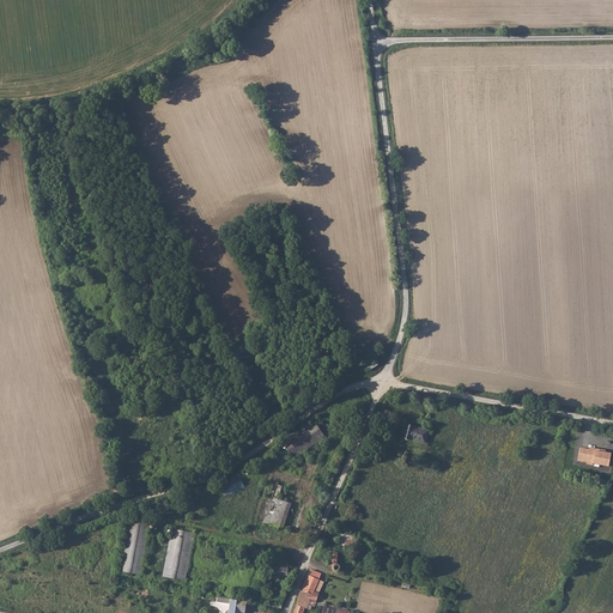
[(407,424),(402,437),(410,439),(411,438),(425,443),(429,430),(407,424)]
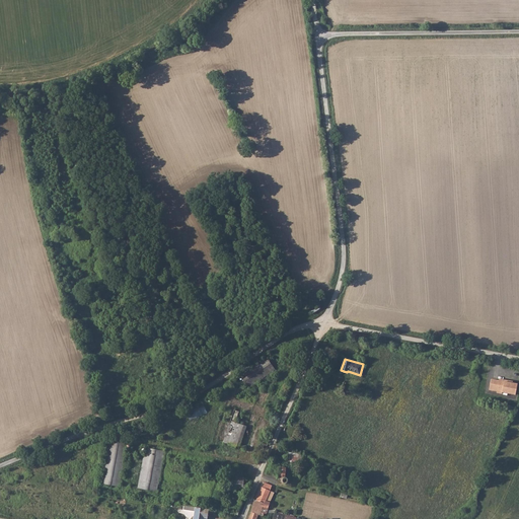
[(517,383),(491,378),(489,389),(515,393),(517,383)]
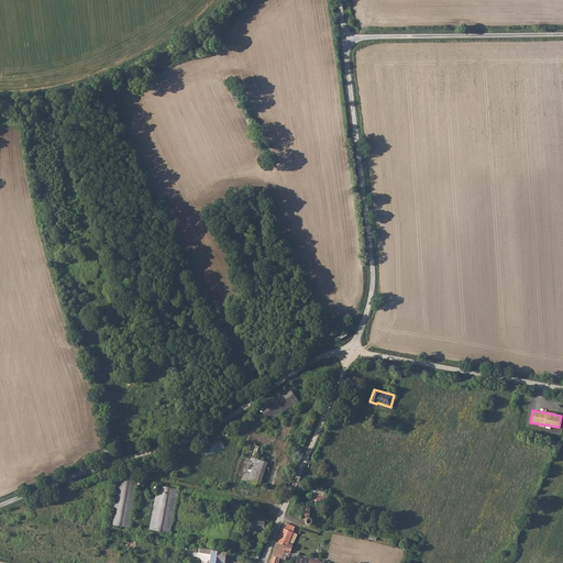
[(207,455),(225,448),(221,437),(212,441),(213,443),(203,448),(207,455)]
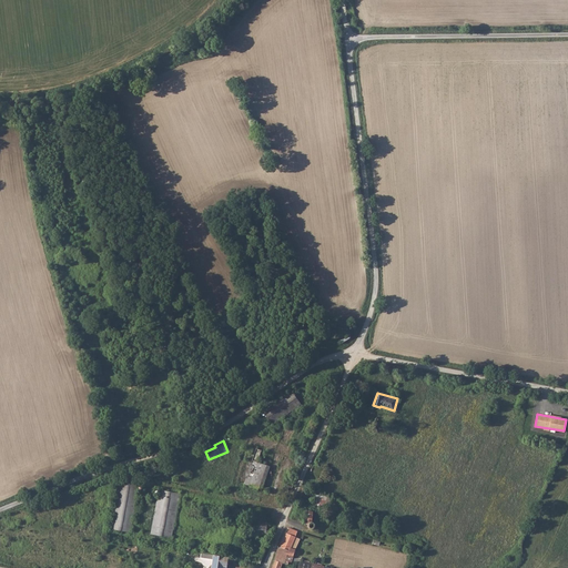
[(261,489),(269,466),(251,462),(243,484),(261,489)]
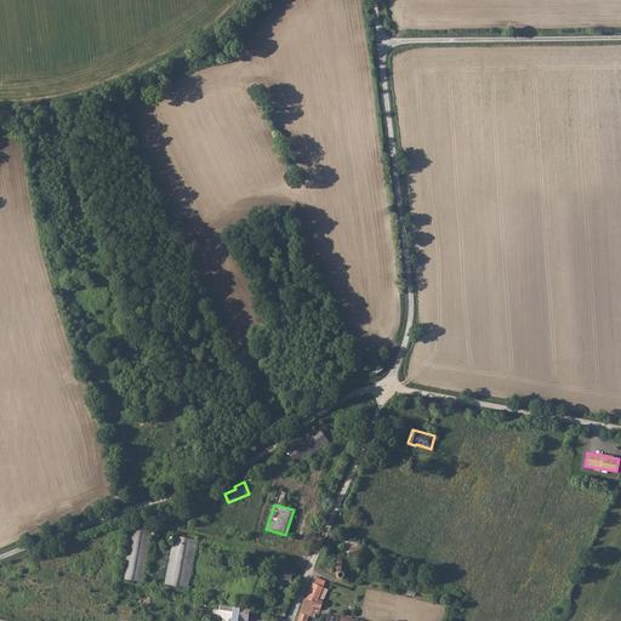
[(132,523),(126,580),(148,582),(154,531),(140,530),(140,524),(132,523)]
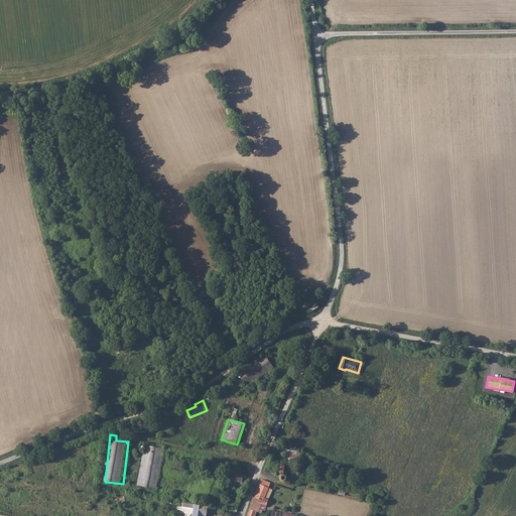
[(147,446),(142,486),(160,488),(165,449),(147,446)]
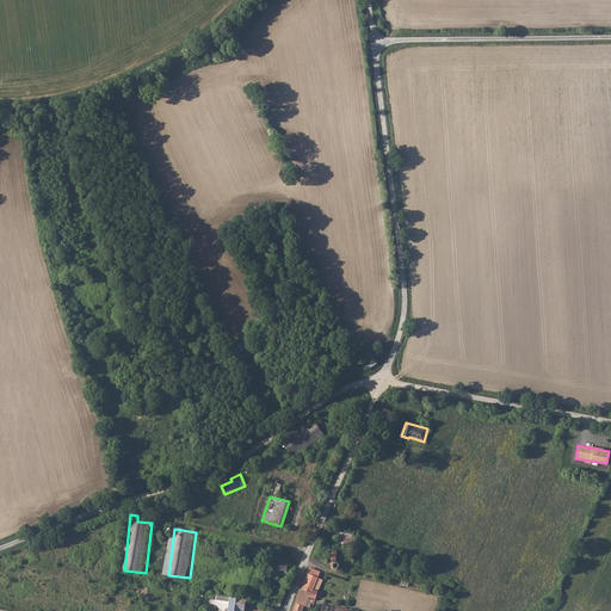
[(338,530),(335,545),(351,549),(353,534),(338,530)]
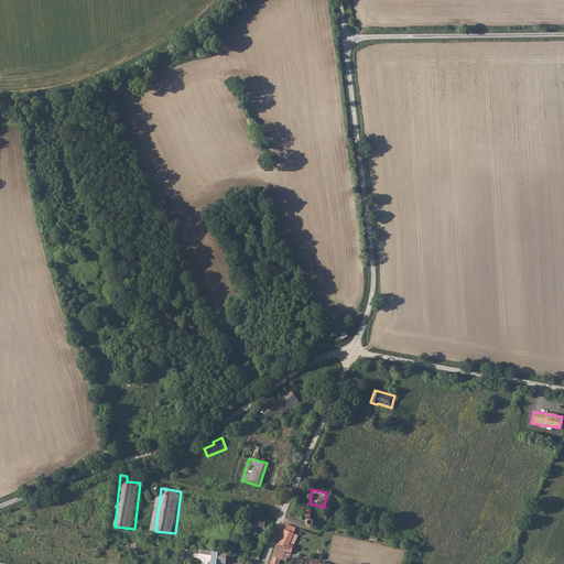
[(292,506),(289,513),(294,516),(299,507),(292,506)]
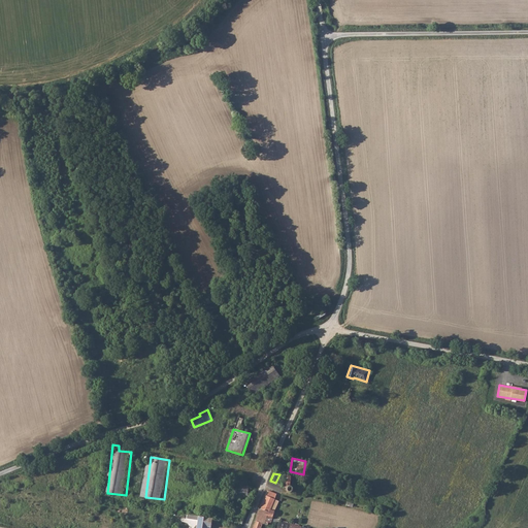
[(279,474),(275,483),(278,484),(282,484),(282,491),(284,491),(285,494),(286,495),(287,496),(289,496),(290,496),(291,496),(292,495),(292,493),(292,492),(292,490),(291,489),(290,489),(289,488),(288,486),(288,475),(279,474)]
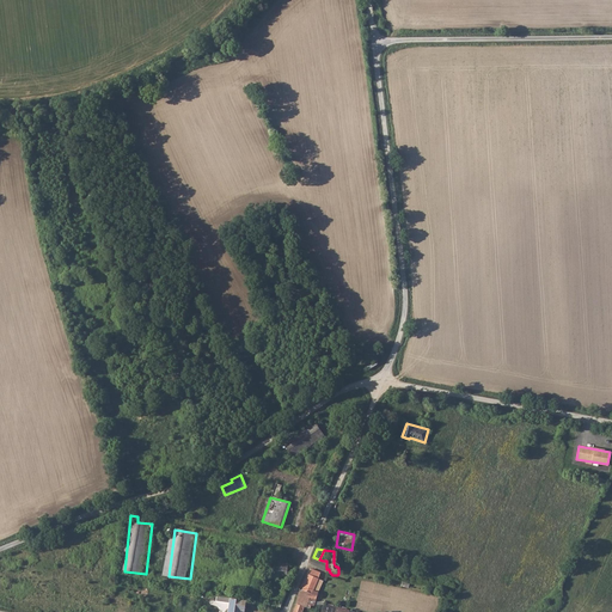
[(308,570),(301,589),(312,592),(314,582),(318,574),(308,570)]
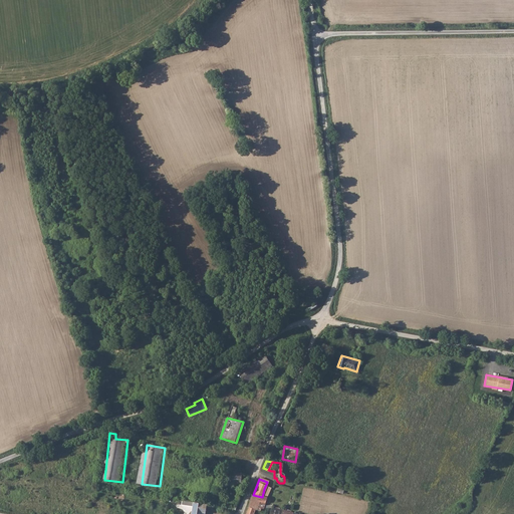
[(252,495),(247,505),(248,508),(256,509),(260,510),(260,509),(262,509),(266,497),(262,497),(253,495),(252,495)]
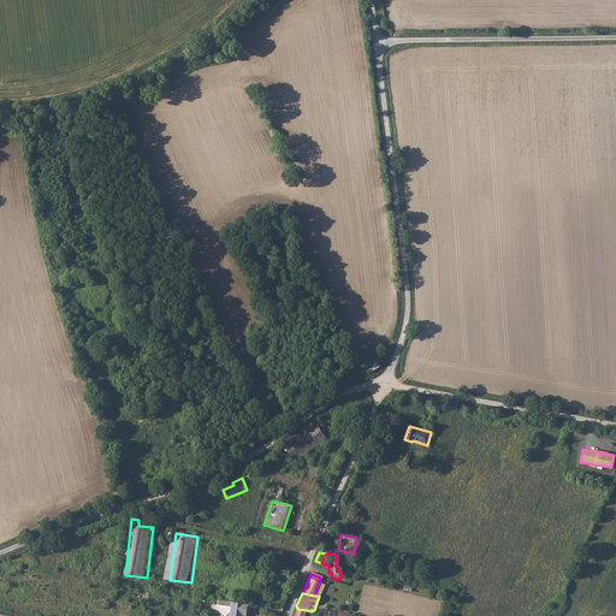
[(243,615),(246,605),(215,602),(214,606),(229,609),(227,615),(243,615)]
